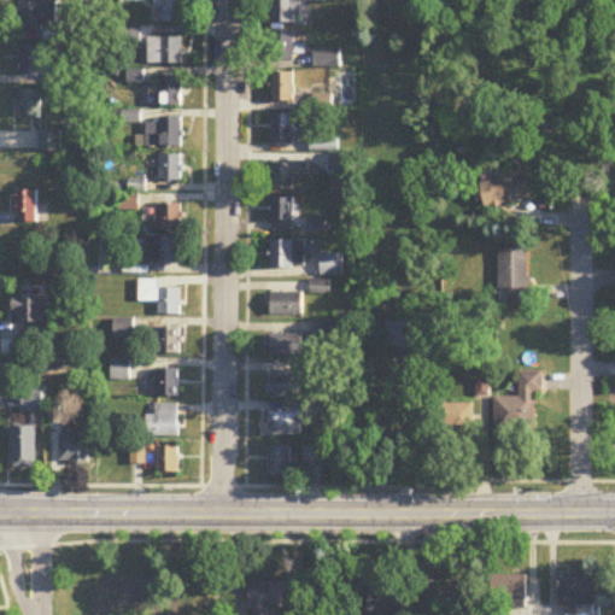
[(154,0),(154,22),(181,22),(180,0),(154,0)]
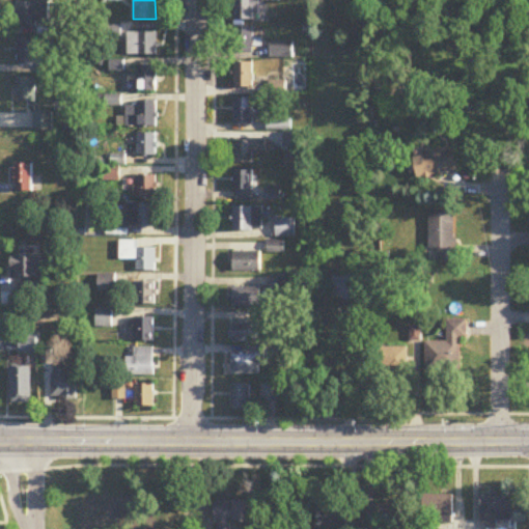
[(232,0),(232,19),(256,19),(255,0),(232,0)]
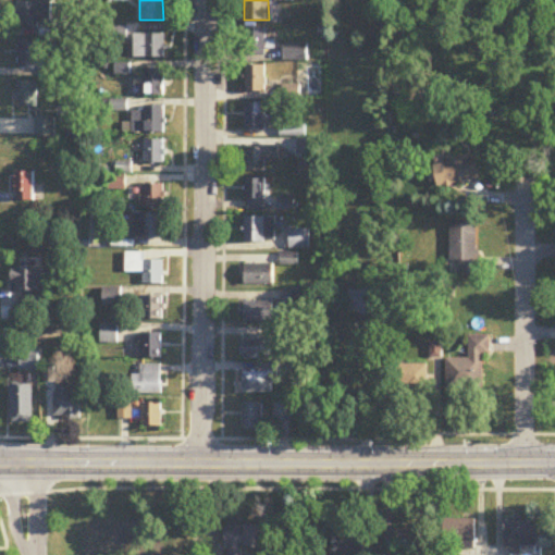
[(16,24),(49,24),(49,1),(16,1),(16,24)]
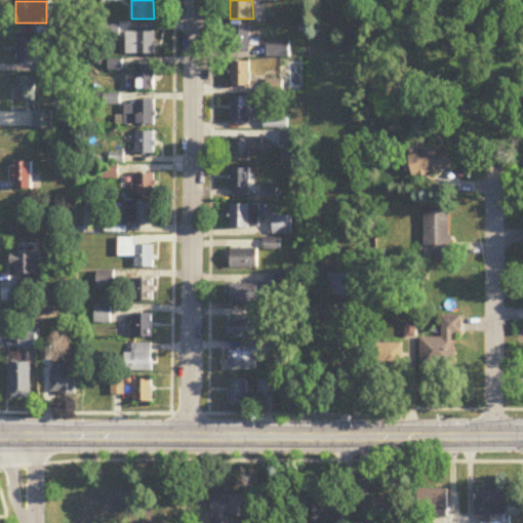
[(230,52),(249,52),(249,43),(250,43),(250,25),(230,25),(230,52)]
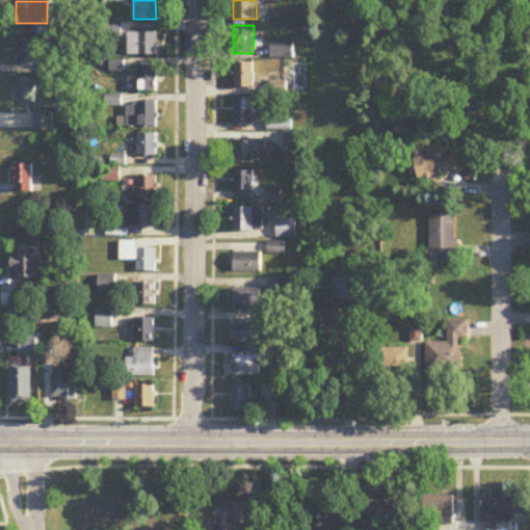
[(156,54),(156,31),(127,31),(127,54),(156,54)]
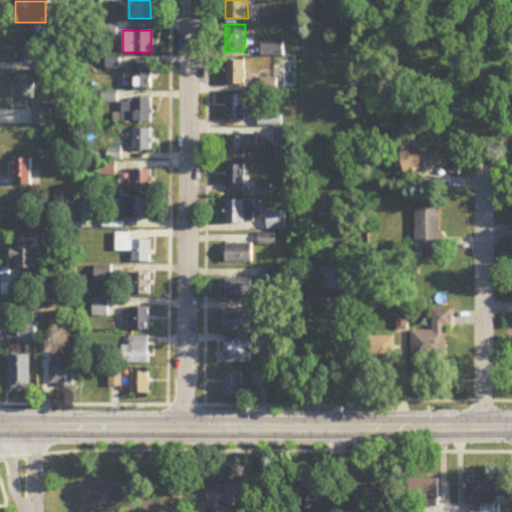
[(33,37),(15,37),(15,62),(33,62),(33,37)]
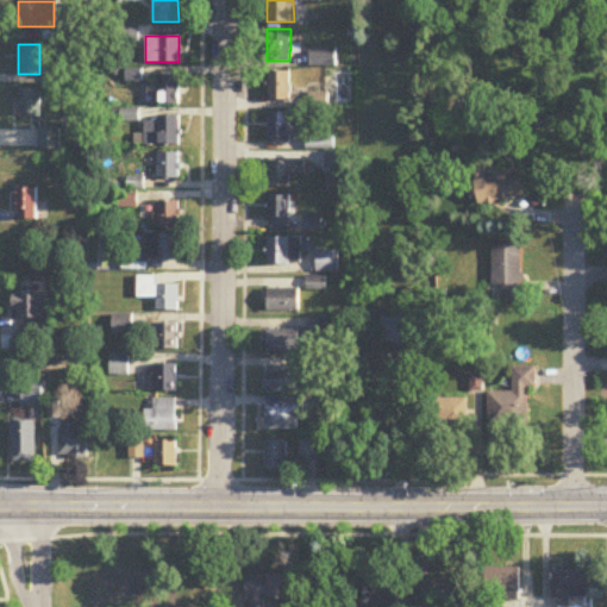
[(267,100),(288,100),(288,70),(267,70),(267,100)]
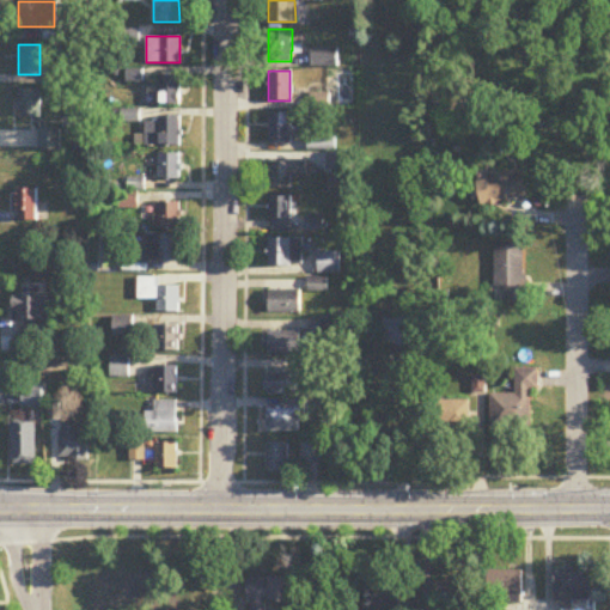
[(157,80),(146,80),(147,92),(158,92),(158,104),(178,104),(178,74),(157,74),(157,80)]
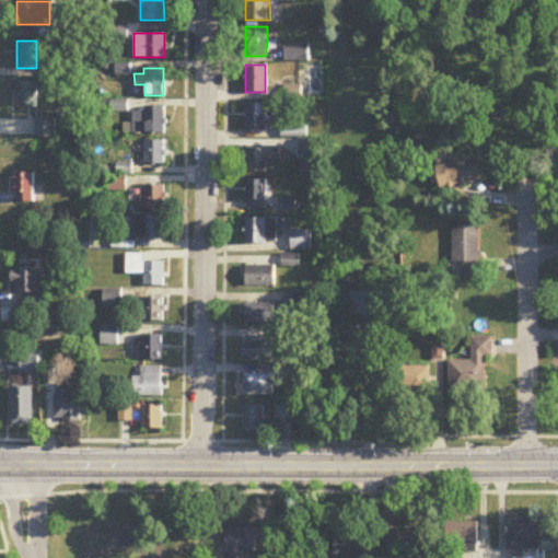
[(16,105),(37,105),(37,80),(16,80),(16,105)]
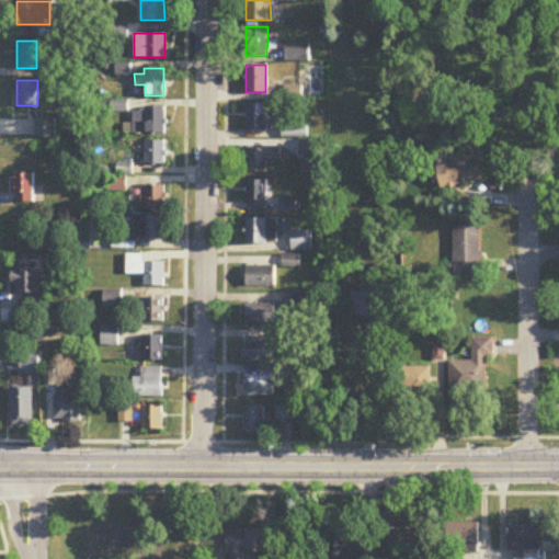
[(246,129),(266,129),(266,103),(246,103),(246,129)]
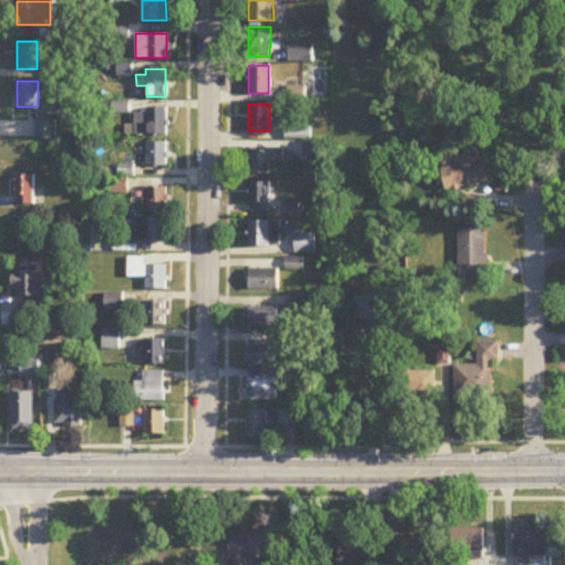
[(166,109),(133,109),(133,134),(166,134),(166,109)]
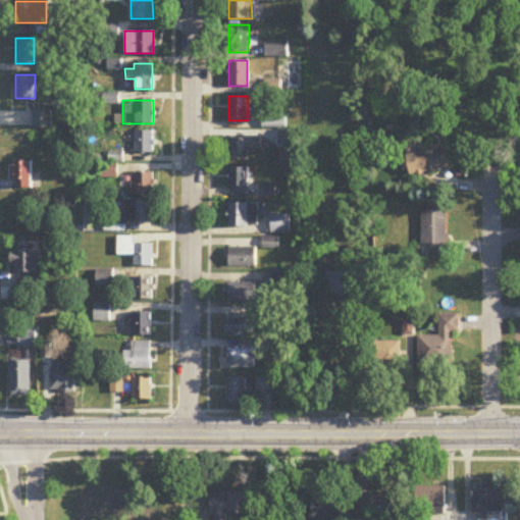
[(50,125),(49,109),(33,109),(33,126),(50,125)]
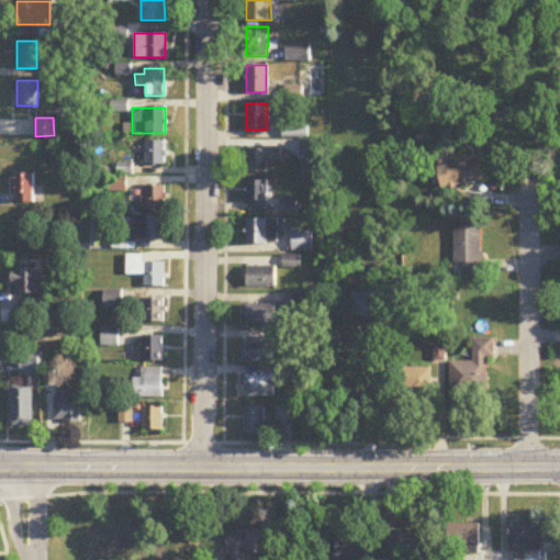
[(165,164),(165,138),(143,138),(143,164),(165,164)]
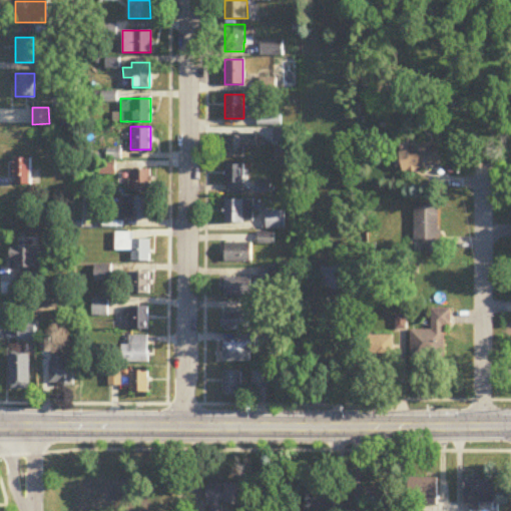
[(242,157),(242,147),(254,146),(254,134),(223,134),(223,157),(242,157)]
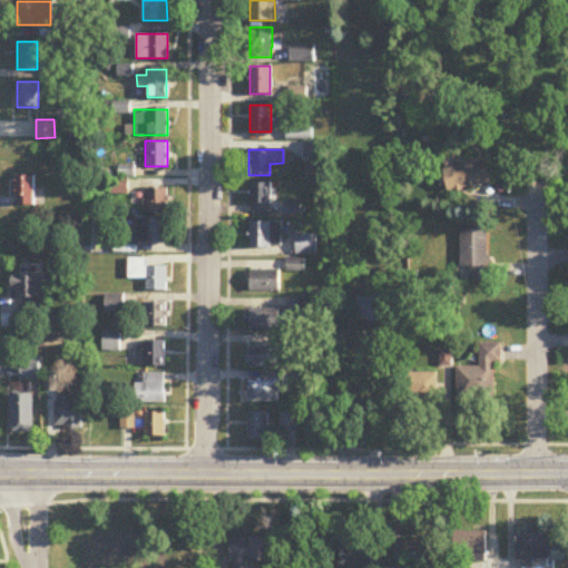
[(491,183),(488,162),(444,168),(448,191),(491,183)]
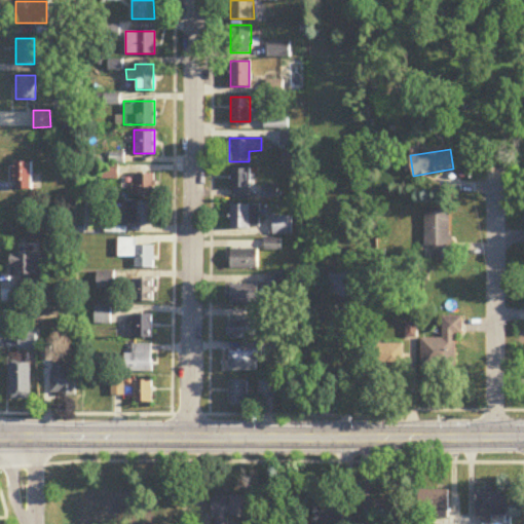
[(33,189),(33,161),(15,161),(15,189),(33,189)]
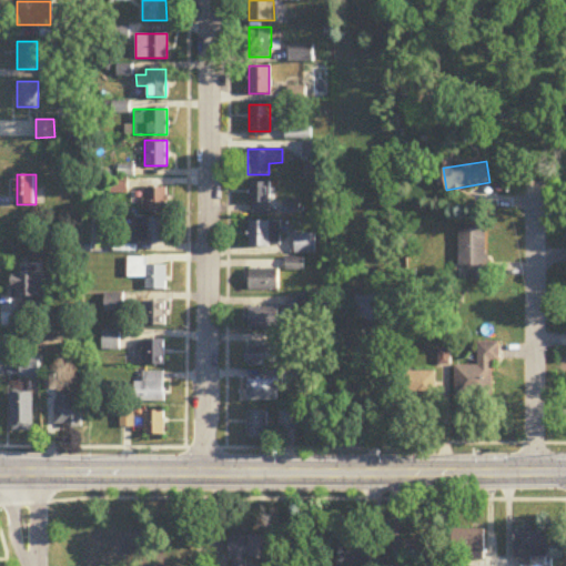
[(269,181),(248,181),(248,205),(269,205),(269,181)]
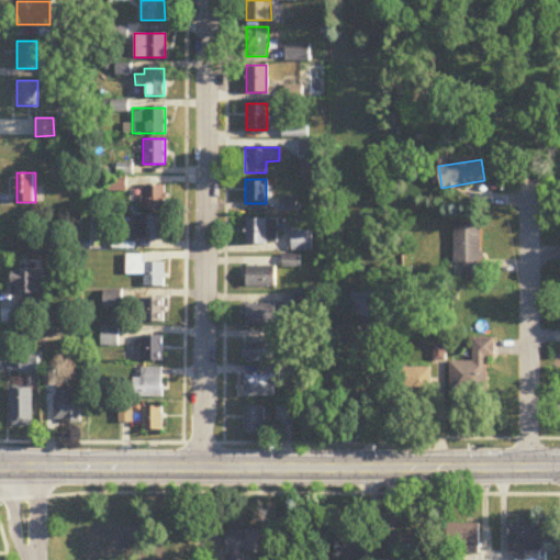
[(140,208),(165,208),(165,185),(140,185),(140,208)]
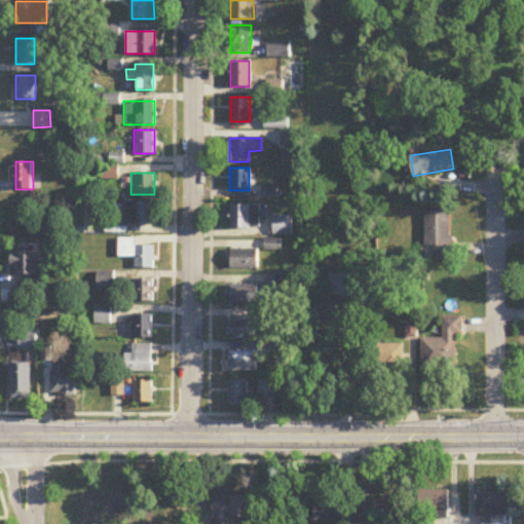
[(122,223),(152,223),(152,201),(122,201),(122,223)]
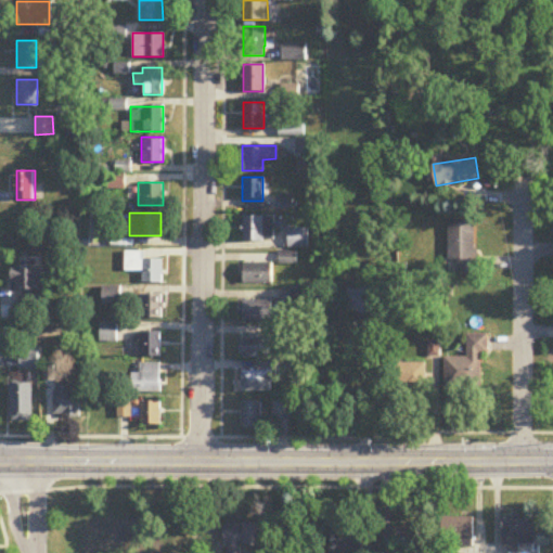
[(267,240),(267,216),(242,216),(242,240),(267,240)]
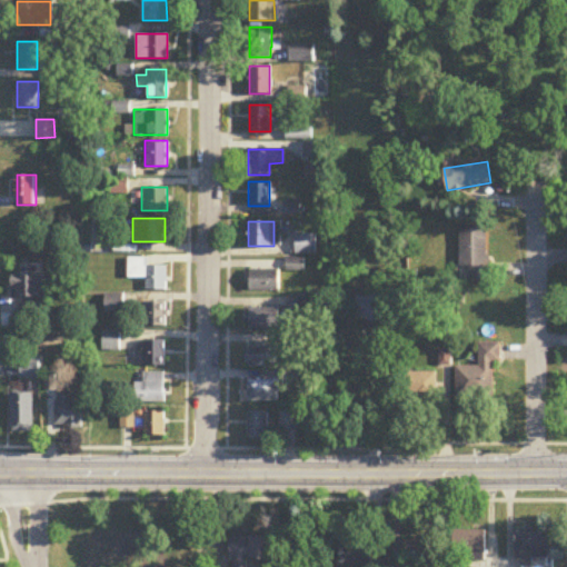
[(459,228),(459,280),(487,280),(487,228),(459,228)]
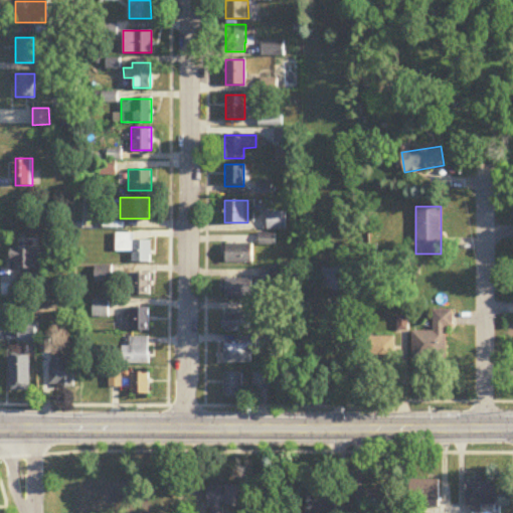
[(284,228),(284,212),(267,212),(267,228),(284,228)]
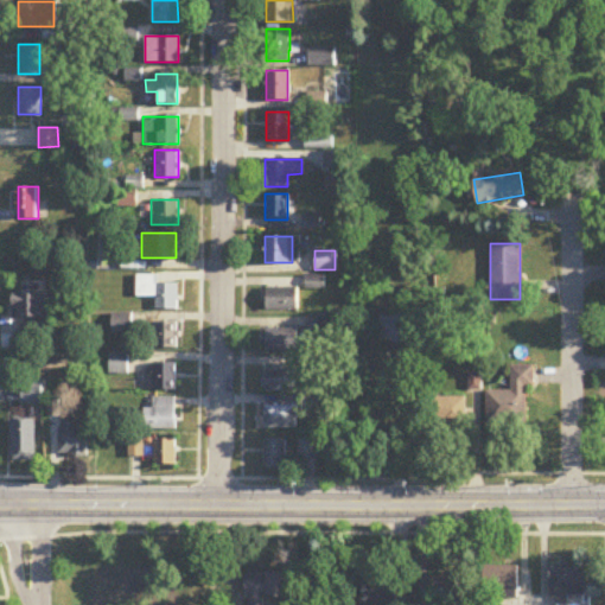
[(155,284),(155,274),(135,274),(135,295),(154,295),(154,309),(177,309),(177,284),(155,284)]
